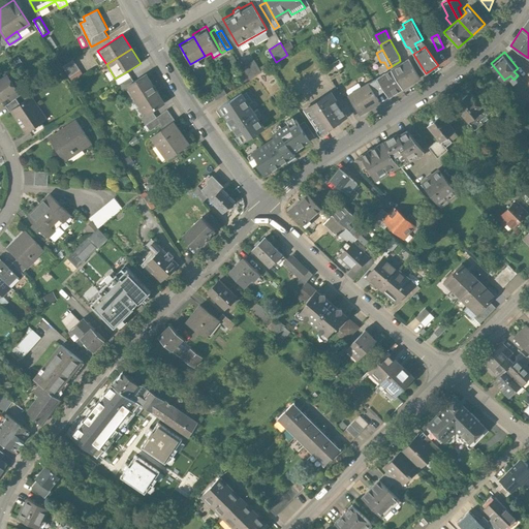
[(232,53),(227,56),(232,65),(238,62),(232,53)]
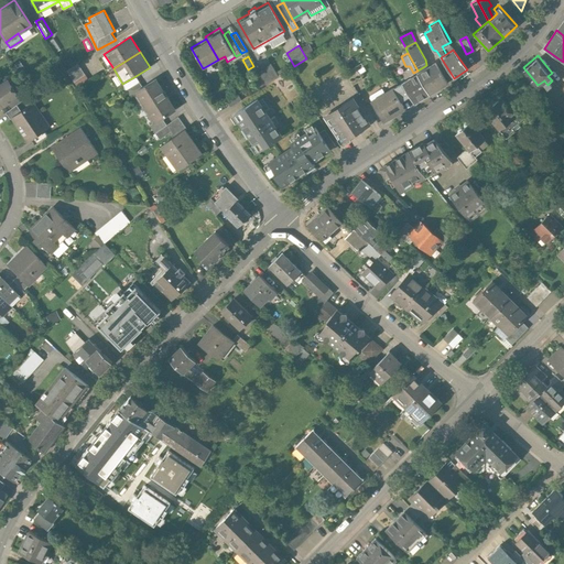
[(418,71),(431,93),(448,83),(434,61),(426,65),(418,71)]
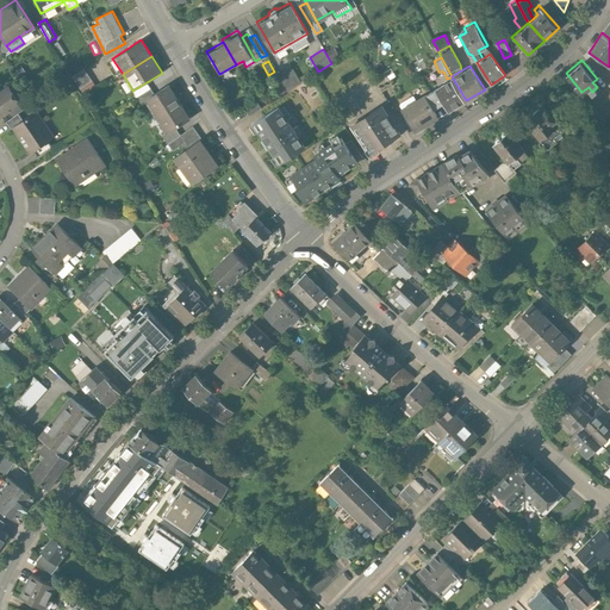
[(292,68),(279,76),(287,91),(300,82),(292,68)]
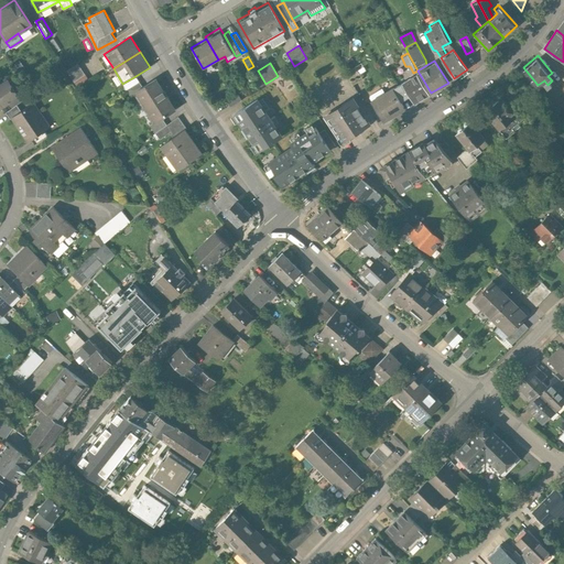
[(85,74),(78,64),(67,69),(74,80),(85,74)]
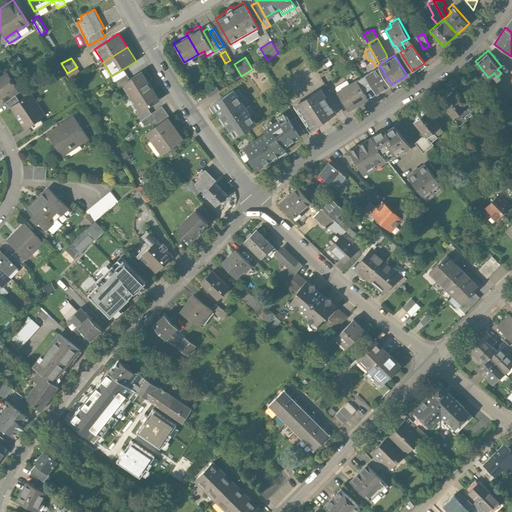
[(313,65),(320,77),(330,72),(322,60),(313,65)]
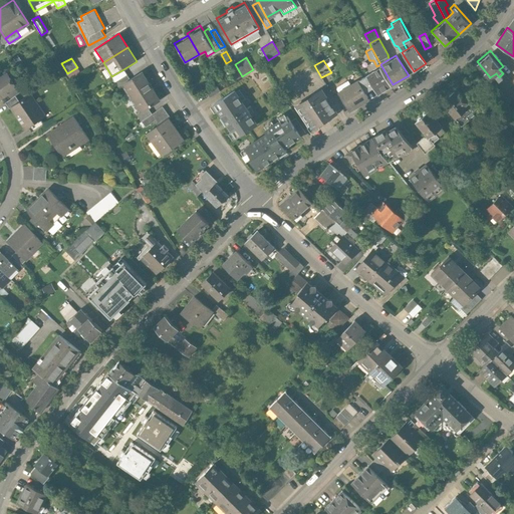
[(376,66),(366,73),(373,85),(378,93),(393,84),(380,64),(376,66)]
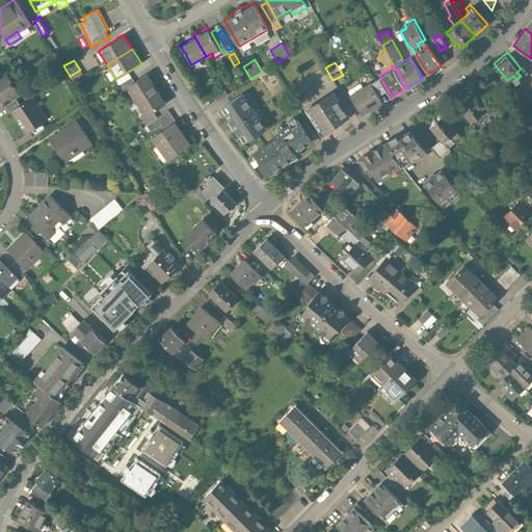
[(128,72),(115,79),(118,84),(120,83),(131,76),(128,72)]
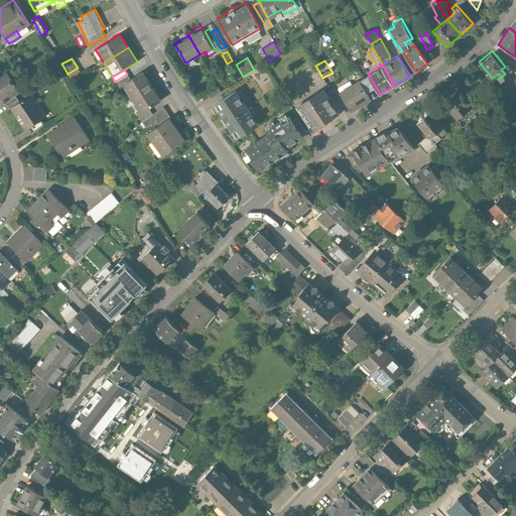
[(6,71),(0,75),(0,98),(6,95),(17,88),(6,71)]
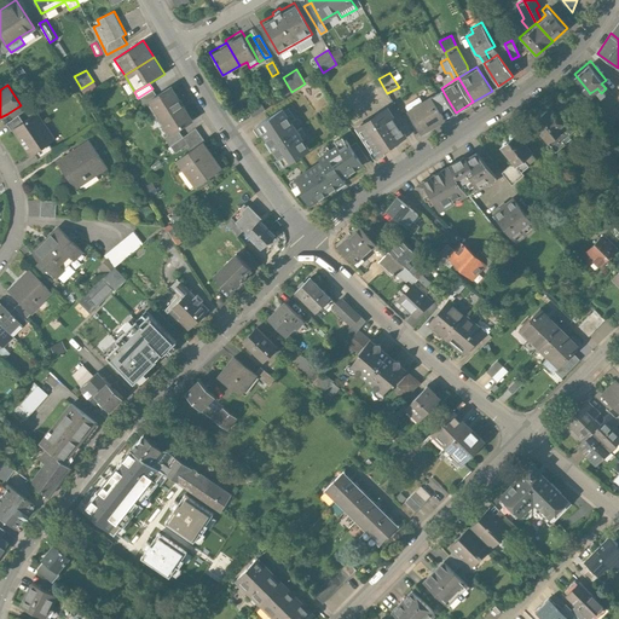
[(148,100),(158,117),(181,103),(172,86),(156,96),(148,100)]
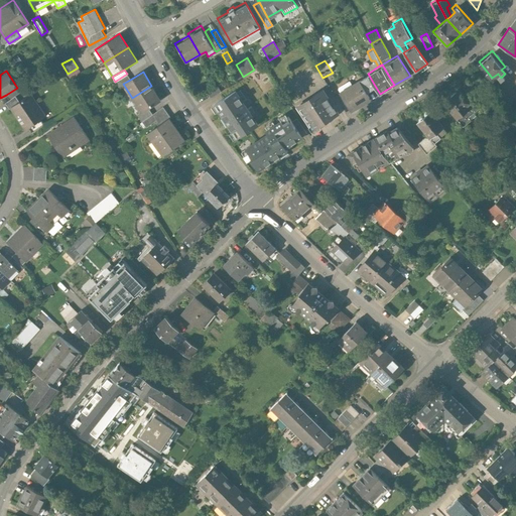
[(123,84),(130,80),(127,74),(116,81),(120,86),(123,84)]
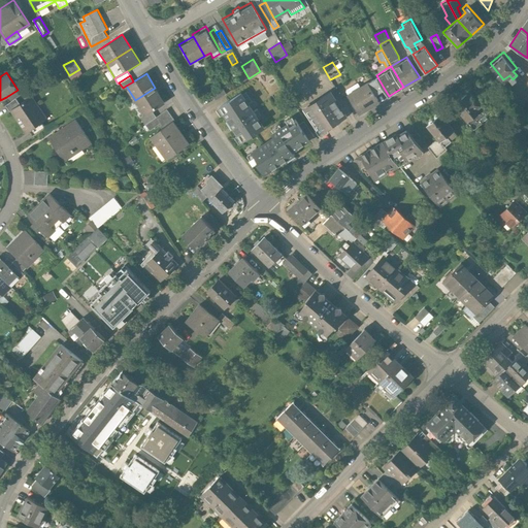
[(374,93),(384,88),(376,75),(367,80),(374,93)]
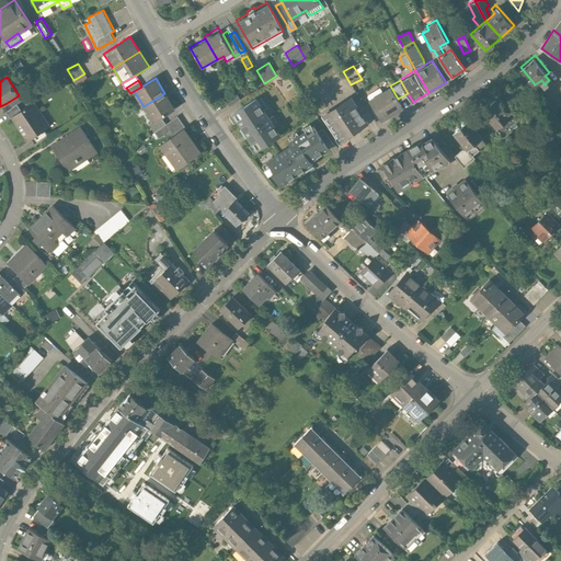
[(368,99),(381,121),(403,107),(398,99),(390,86),(368,99)]
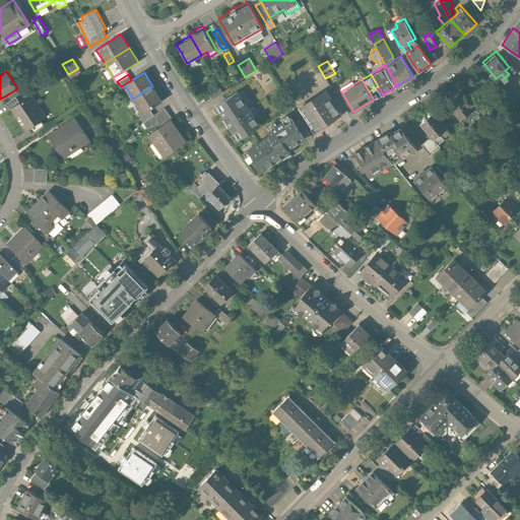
[(516,92),(508,83),(503,87),(510,98),(516,92)]
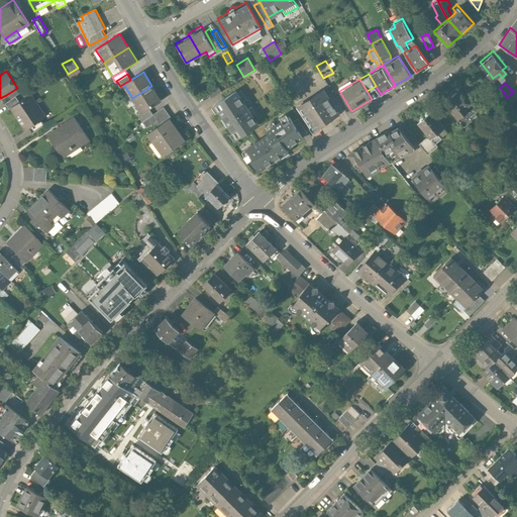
[(161,100),(151,86),(132,98),(141,112),(148,107),(161,100)]
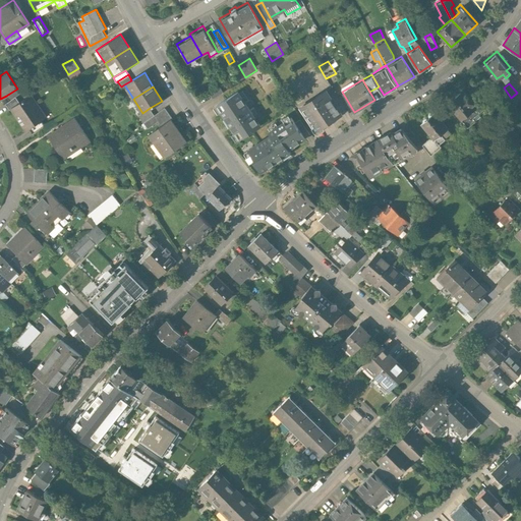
[(220,87),(209,93),(212,98),(223,91),(220,87)]
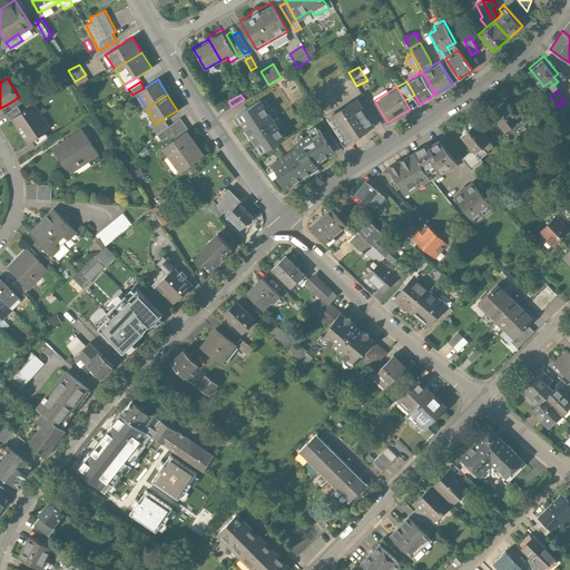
[(346,145),(374,126),(354,96),(326,115),(346,145)]
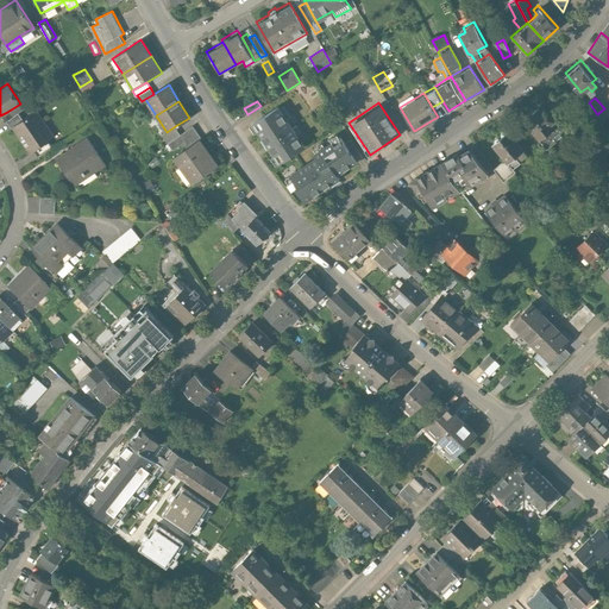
[(20,104),(7,112),(11,117),(18,112),(24,108),(20,104)]
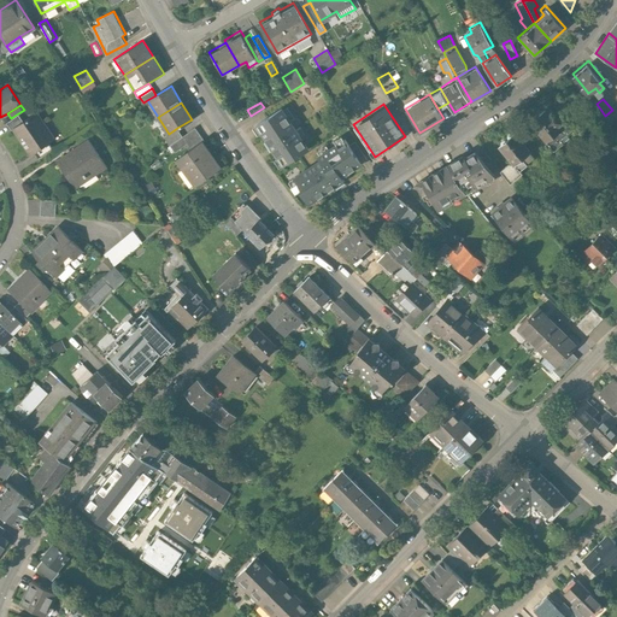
[(527,119),(546,144),(560,133),(563,135),(574,127),(566,117),(563,119),(553,107),(547,112),(544,107),(527,119)]
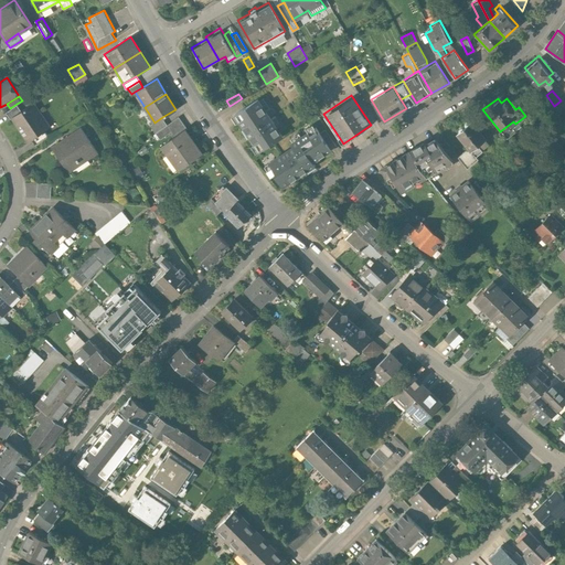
[(257,100),(235,116),(259,152),(283,137),(257,100)]
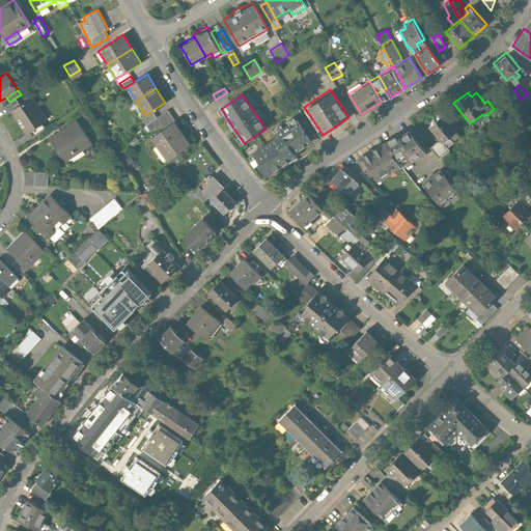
[(38,106),(32,96),(20,105),(11,111),(26,132),(40,122),(51,115),(43,103),(38,106)]
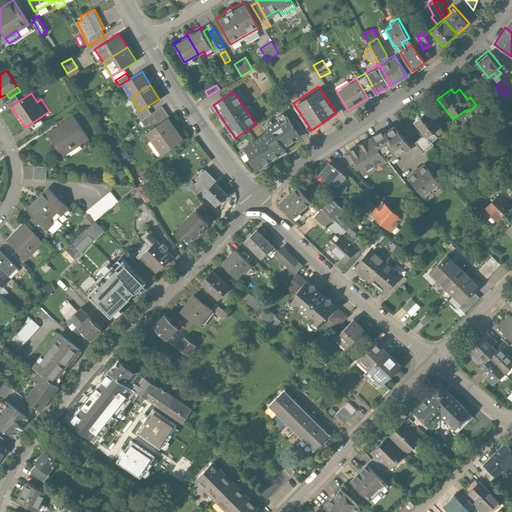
[(6,100),(11,107),(19,101),(15,94),(9,98),(6,100)]
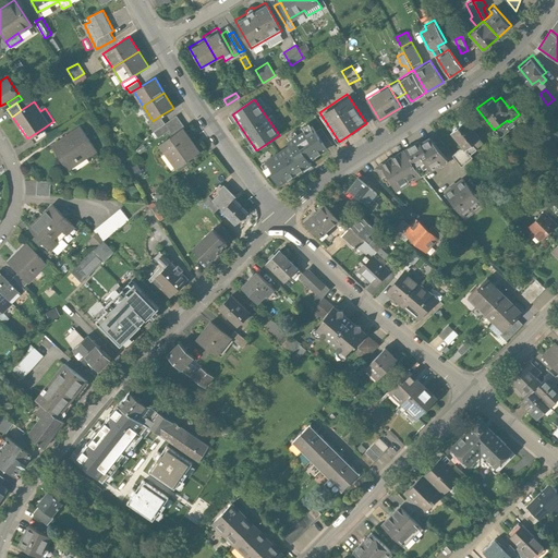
[(165,123),(160,116),(153,121),(148,123),(153,131),(165,123)]
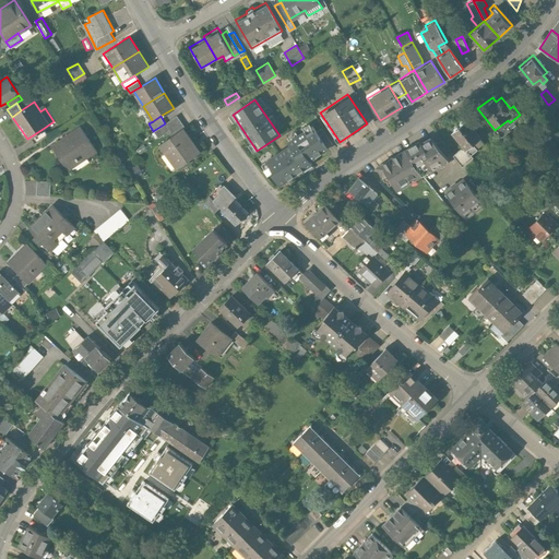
[(177,116),(165,123),(153,131),(157,138),(169,129),(173,133),(183,126),(177,116)]
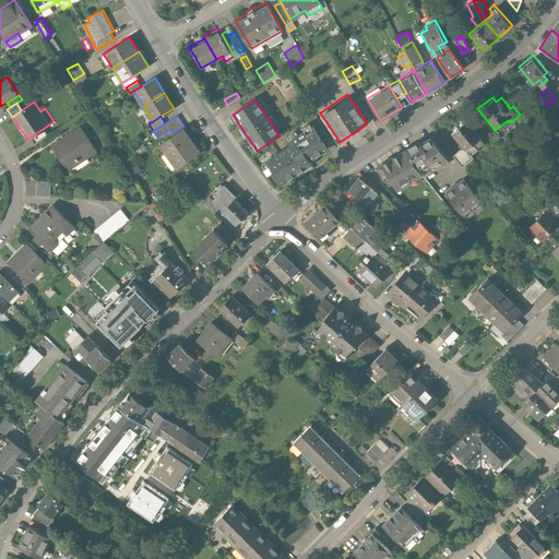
[(468,117),(452,130),(464,145),(471,154),(478,147),(473,142),(482,134),(468,117)]
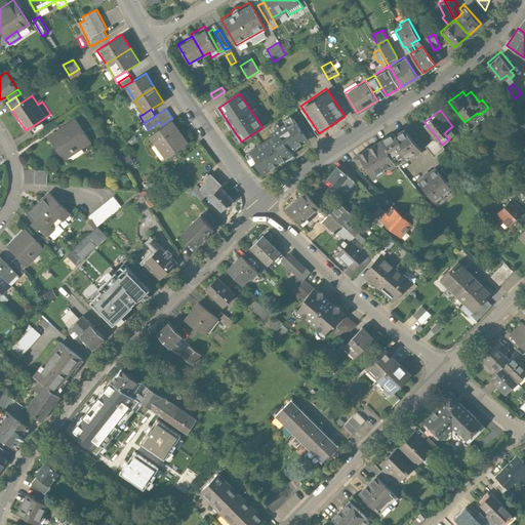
[(90,142),(74,118),(47,136),(64,160),(90,142)]
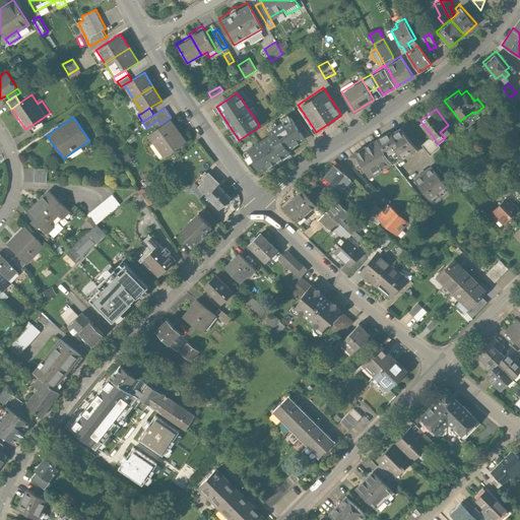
[(148,133),(156,144),(179,128),(171,117),(160,124),(148,133)]
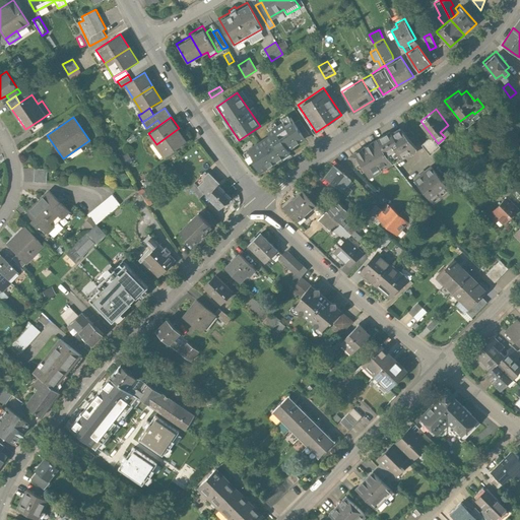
[(260,173),(289,152),(288,149),(305,138),(295,123),(290,118),(268,133),(270,136),(244,153),(251,164),(253,161),(260,173)]
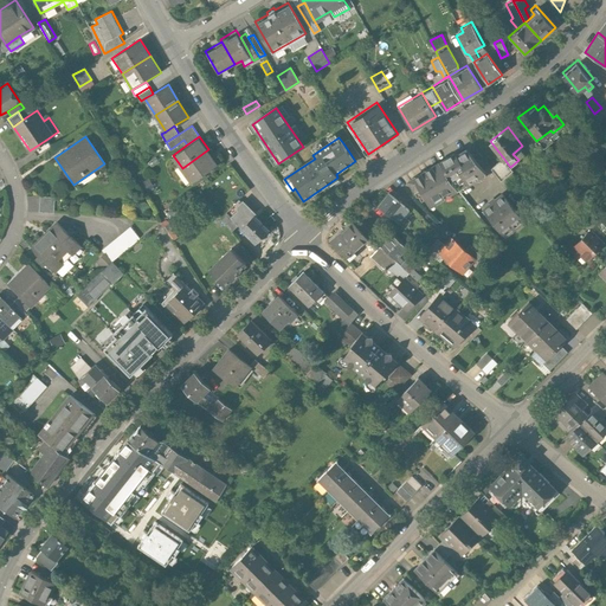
[(46,140),(30,150),(33,158),(51,147),(46,140)]
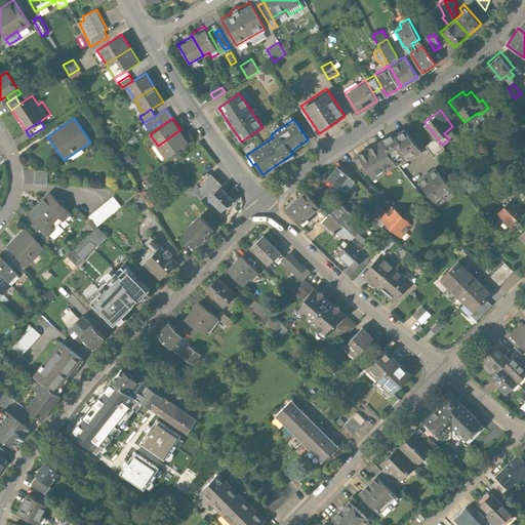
[(303,121),(297,124),(308,139),(313,136),(303,121)]
